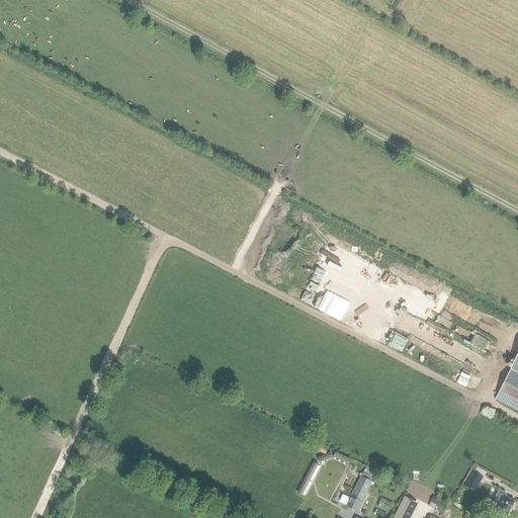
[(495,400),(517,411),(517,353),(513,363),(495,400)]
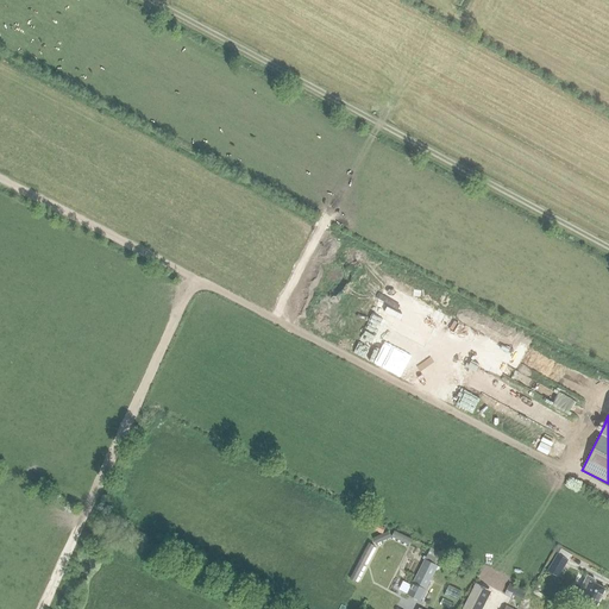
[(370,541),(352,578),(360,582),(377,545),(370,541)]
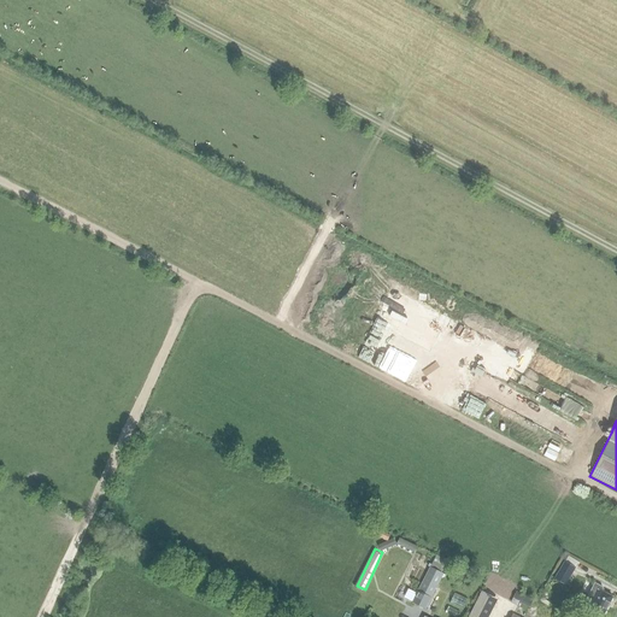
[(565,585),(575,568),(564,562),(554,579),(565,585)]
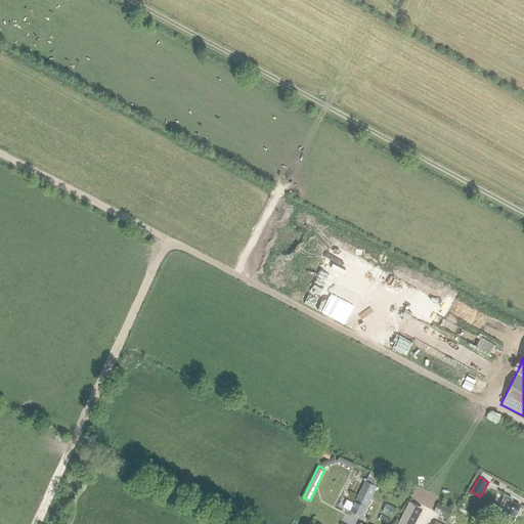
[(369,500),(377,486),(364,481),(354,501),(350,511),(361,517),(369,500)]
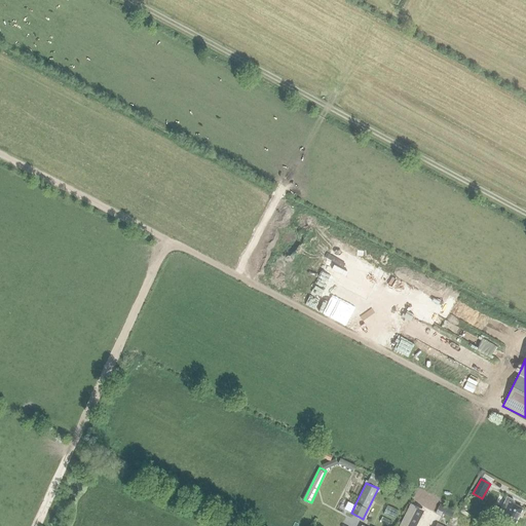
[(514,500),(506,497),(497,516),(514,524),(522,509),(512,503),(514,500)]
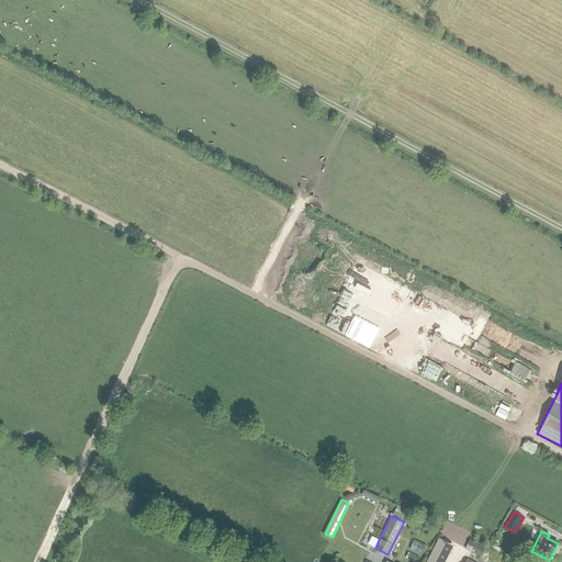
[(472,548),(482,552),(485,546),(470,538),(464,548),(471,551),(472,548)]
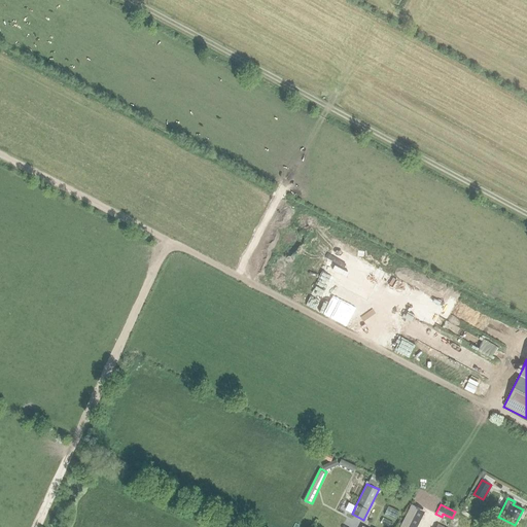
[(389,506),(386,515),(397,519),(399,511),(389,506)]
